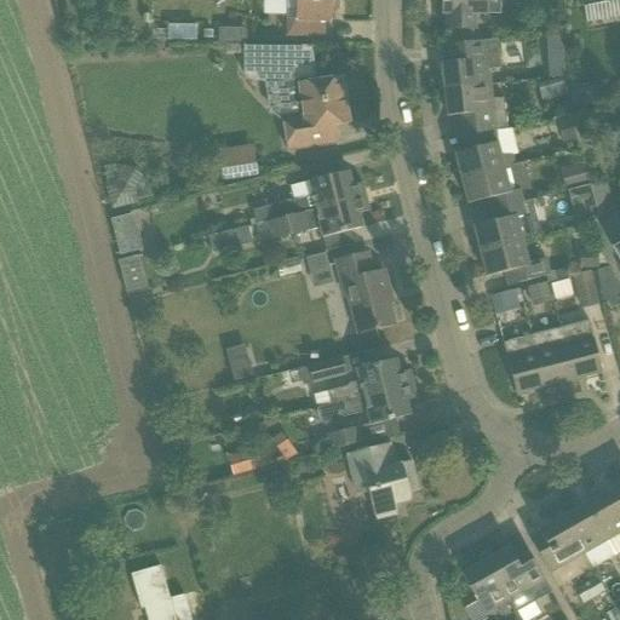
[(286,0),(286,10),(296,10),(294,22),(332,22),(332,10),(339,10),(339,0),(286,0)]
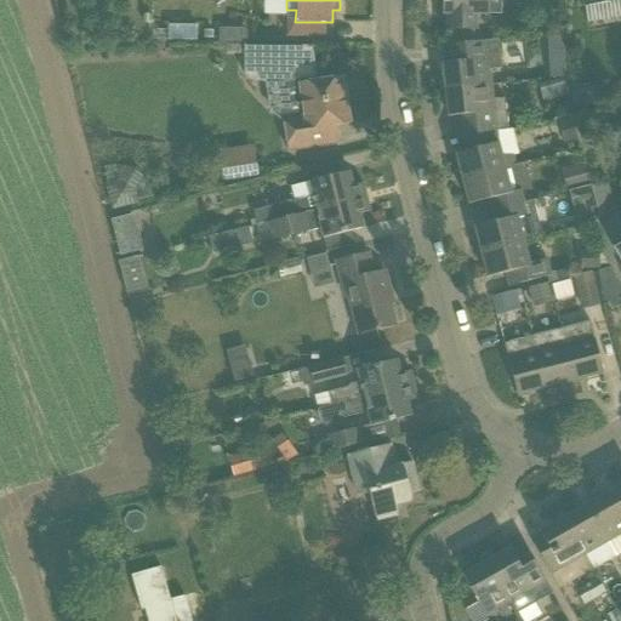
[(445,28),(478,29),(477,15),(486,16),(486,0),(443,0),(443,15),(444,15),(445,28)]
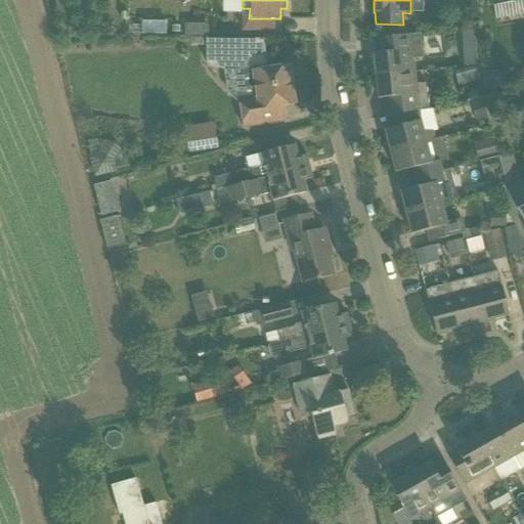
[(184,38),(204,39),(206,39),(207,39),(207,27),(184,26),(184,38)]
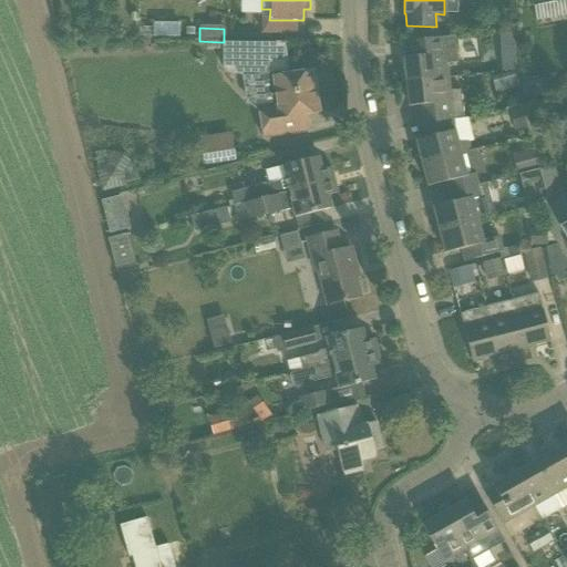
[(501,48),(518,45),(517,35),(500,35),(501,48)]
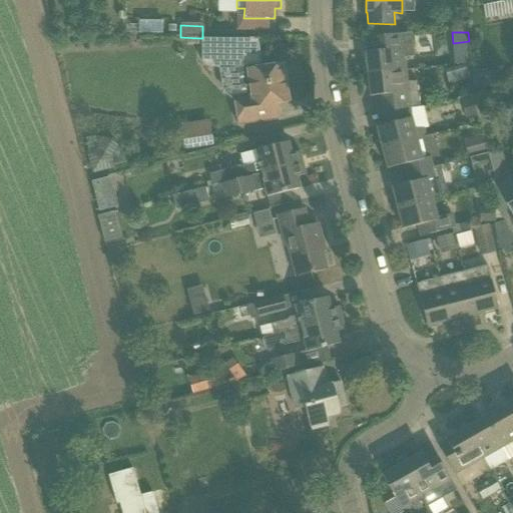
[(365,53),(368,75),(405,71),(404,59),(414,57),(411,33),(367,38),(367,39),(375,38),(376,52),(365,53)]
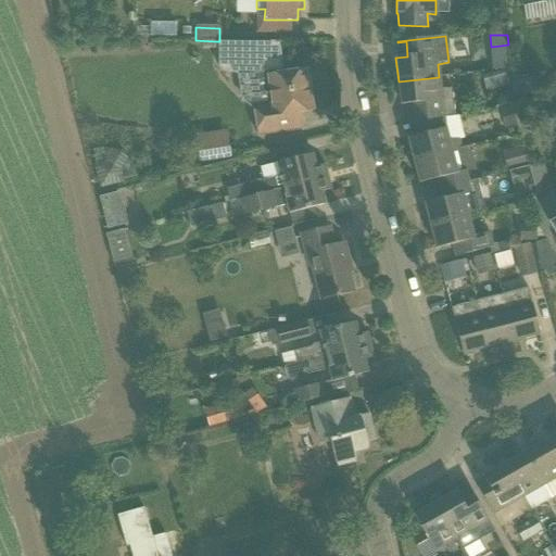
[(257,136),(302,128),(300,114),(313,112),(306,70),(283,73),(279,41),(219,41),(218,41),(218,66),(223,71),(237,75),(263,75),(267,110),(253,109),(257,136)]
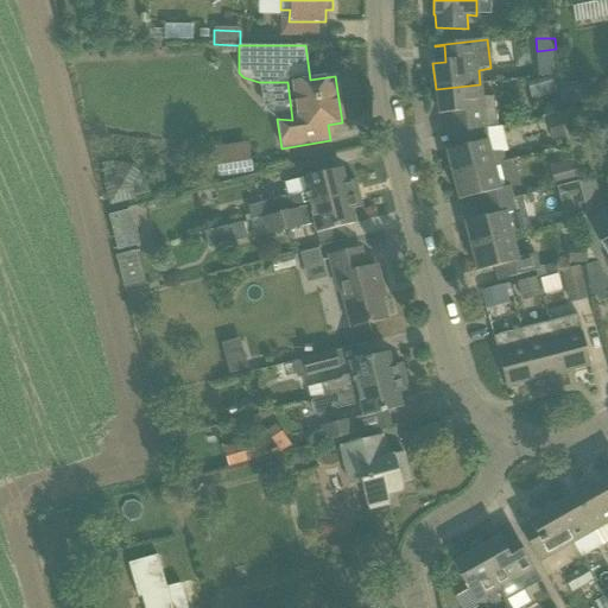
[(532,97),(557,93),(553,78),(530,83),(532,97)]
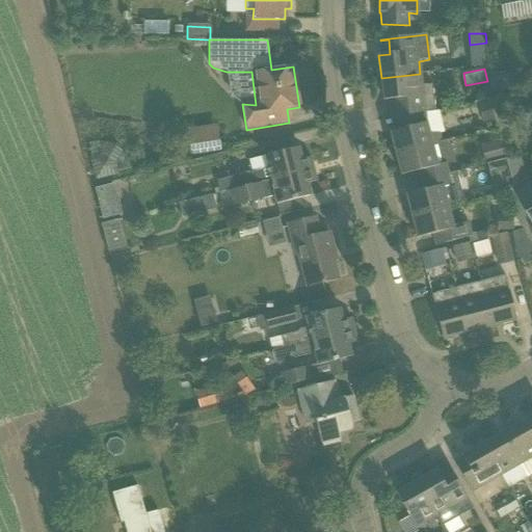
[(398,118),(425,113),(425,112),(434,112),(431,85),(422,86),(420,74),(381,78),(383,101),(396,100),(398,118)]
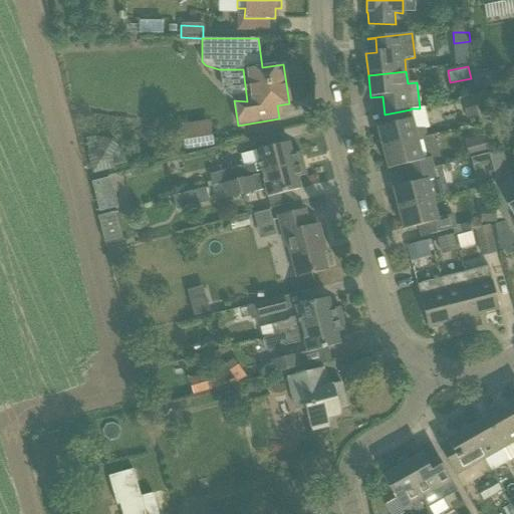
[(473,87),(484,88),(485,75),(482,71),(474,71),(473,87)]
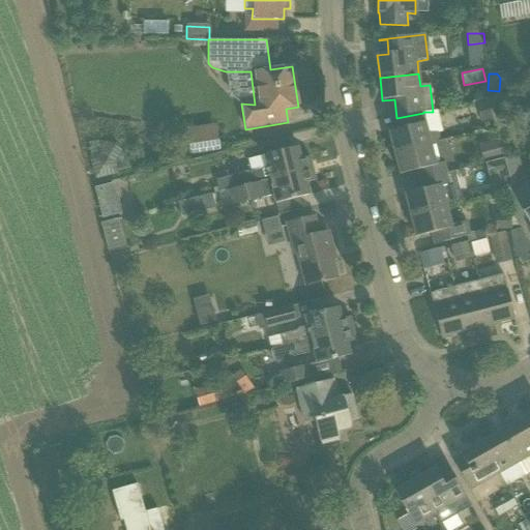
[(488,101),(477,105),(482,123),(493,120),(488,101)]
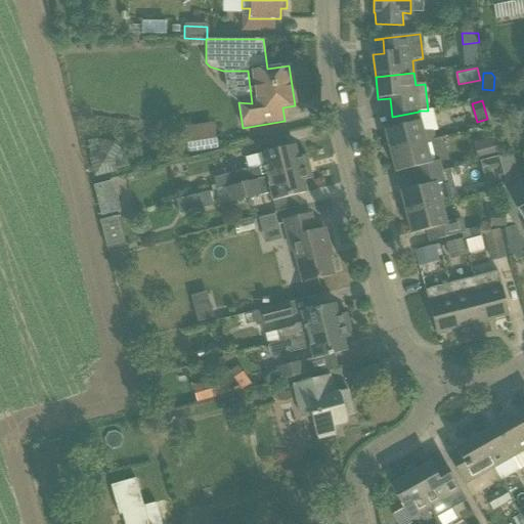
[(384,130),(389,153),(435,140),(435,139),(433,132),(423,134),(420,121),(419,112),(392,117),(393,128),(384,130)]
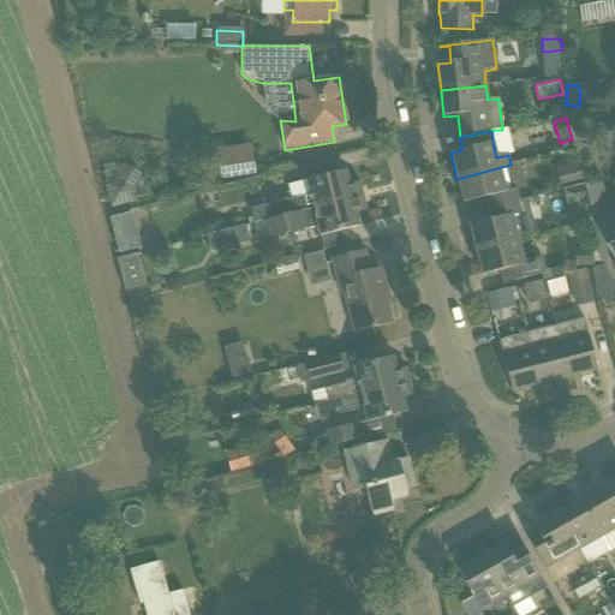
[(255,175),(252,160),(219,166),(221,180),(255,175)]
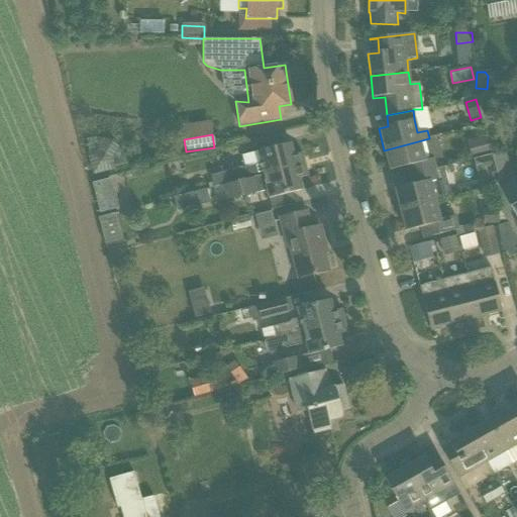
[(408,167),(410,176),(436,169),(434,161),(441,159),(436,136),(429,137),(429,138),(384,150),(390,171),(408,167)]
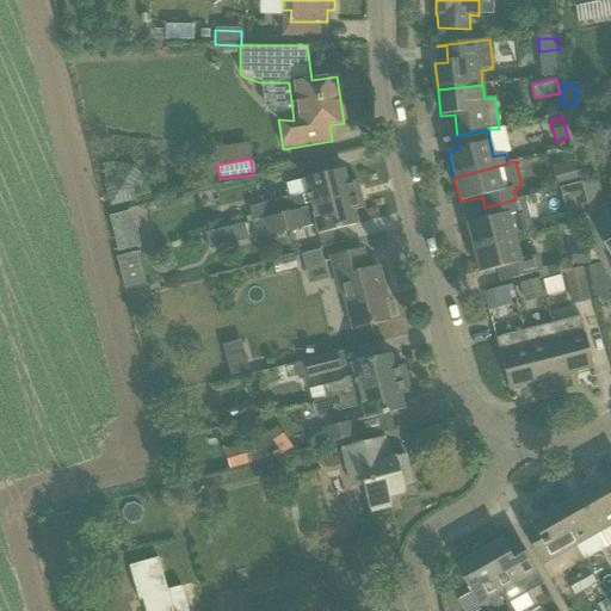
[(580,183),(575,161),(565,164),(567,173),(555,176),(559,187),(580,183)]
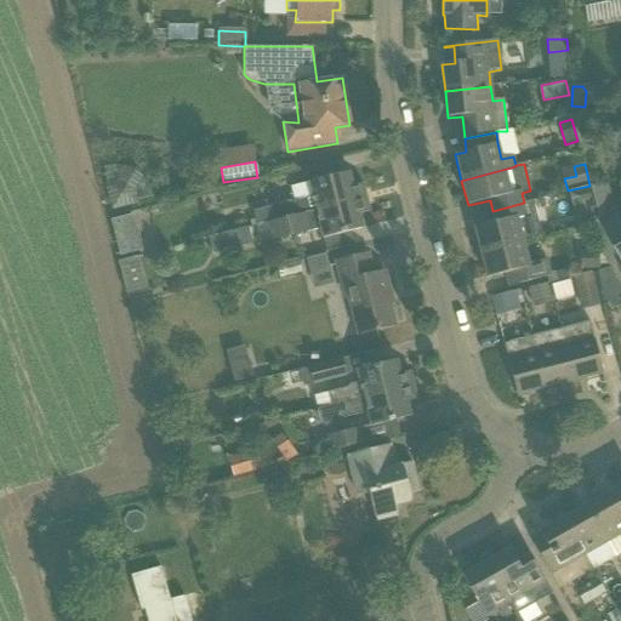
[(118,180),(104,184),(112,211),(138,204),(135,189),(142,177),(136,169),(125,167),(118,180)]
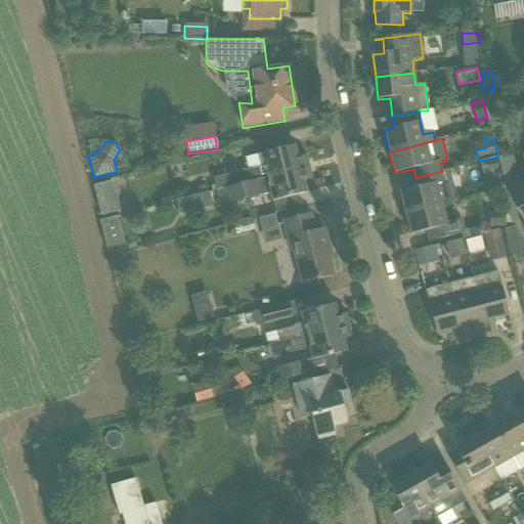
[(213,178),(216,191),(308,167),(305,156),(297,158),(294,145),(246,158),(249,169),(213,178)]
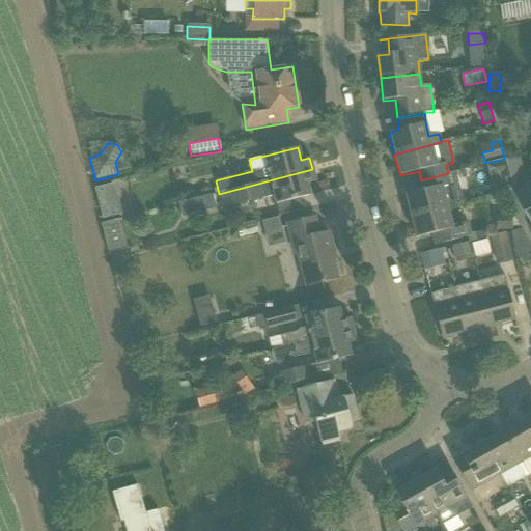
[(505,161),(508,172),(511,188),(522,182),(526,179),(524,172),(520,157),(505,161)]
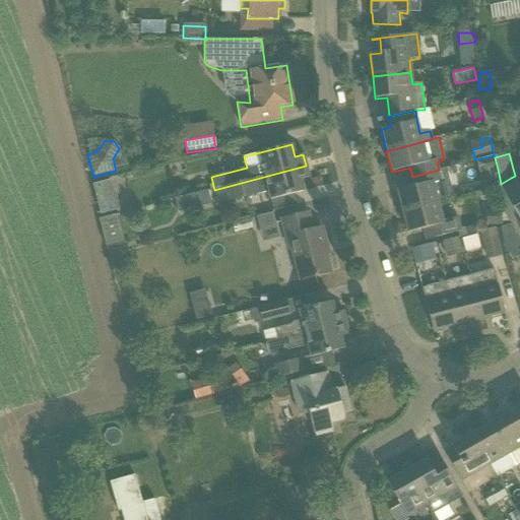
[(485,172),(497,169),(494,156),(475,160),(478,174),(485,172)]
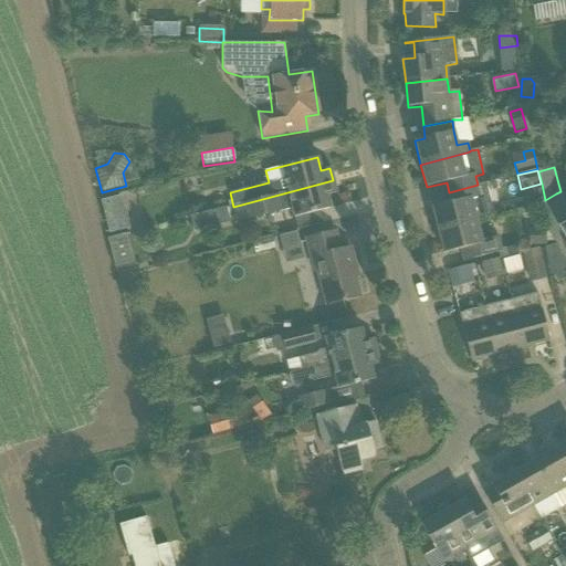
[(336,194),(333,180),(233,207),(238,222),(292,209),(294,218),(331,209),(327,196),(336,194)]
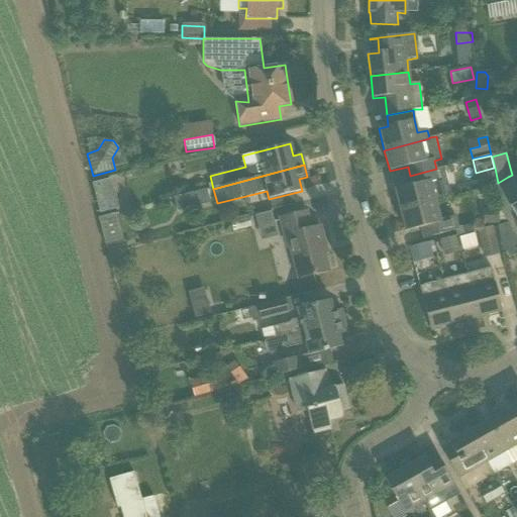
[(400,211),(433,202),(429,182),(439,180),(436,169),(410,176),(413,185),(394,190),(400,211)]
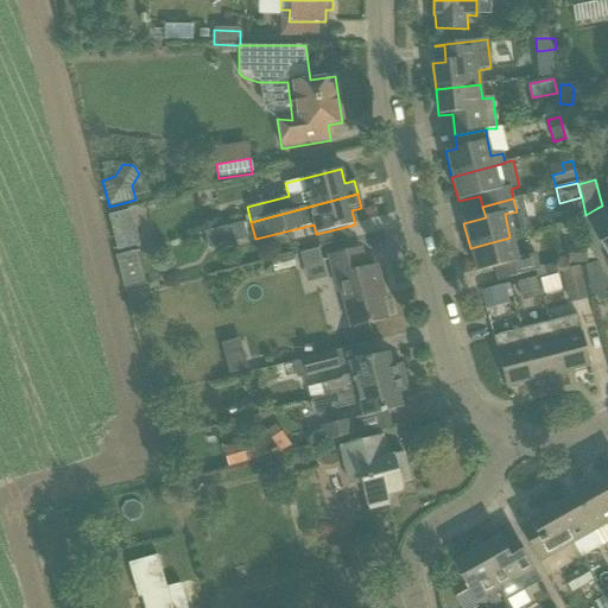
[(210,248),(248,241),(245,222),(207,230),(210,248)]
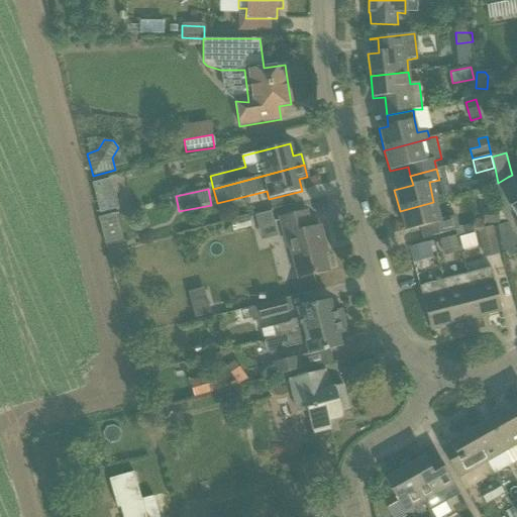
[(440,221),(435,202),(433,202),(400,211),(405,232),(423,227),(426,238),(461,229),(457,216),(440,221)]
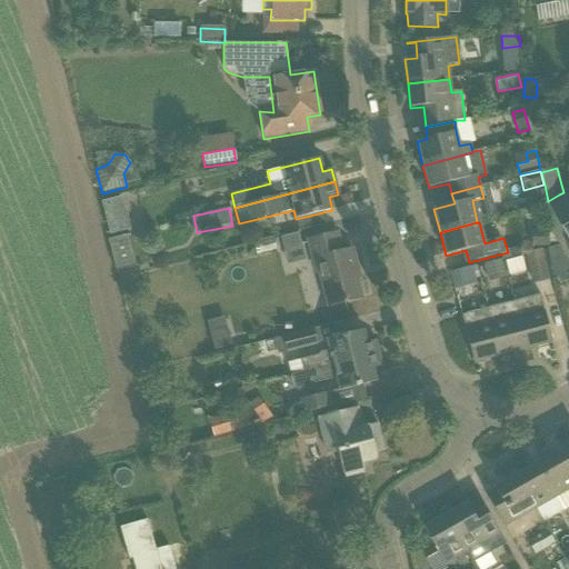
[(130,230),(128,223),(108,228),(109,236),(130,230)]
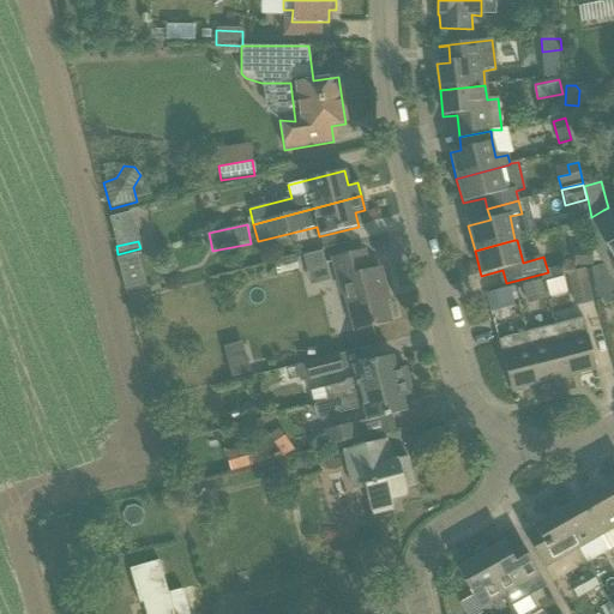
[(591,248),(573,248),(573,268),(591,266),(593,266),(593,263),(591,253),(591,248)]
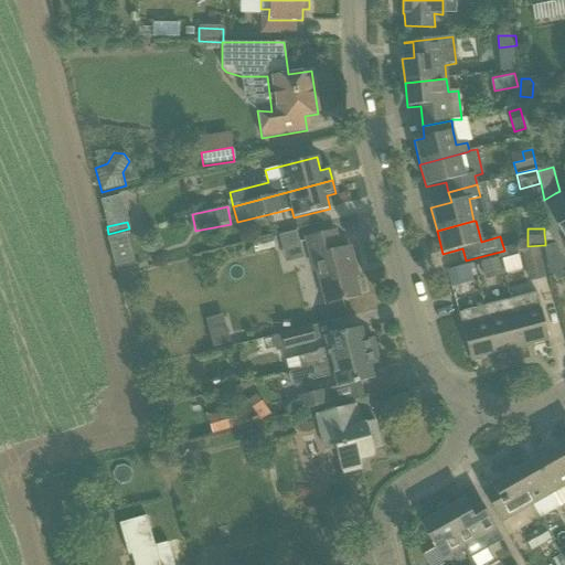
[(281,251),(300,245),(296,232),(277,236),(281,251)]
